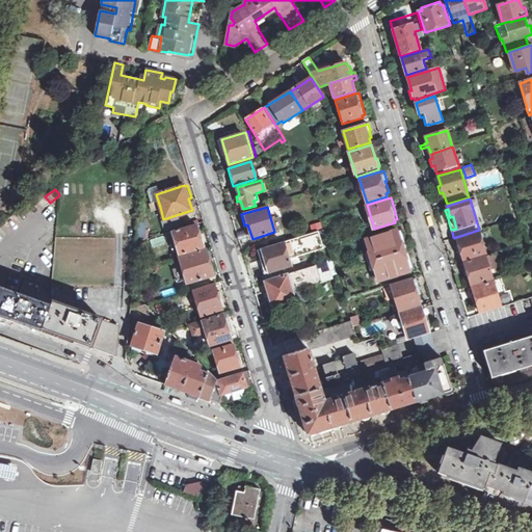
[(145,239),(145,222),(134,227),(135,239),(135,242),(145,239)]
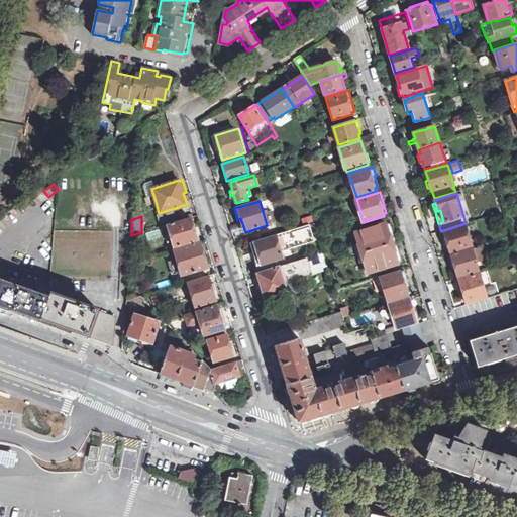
[(168,225),(175,247),(198,240),(192,218),(168,225)]
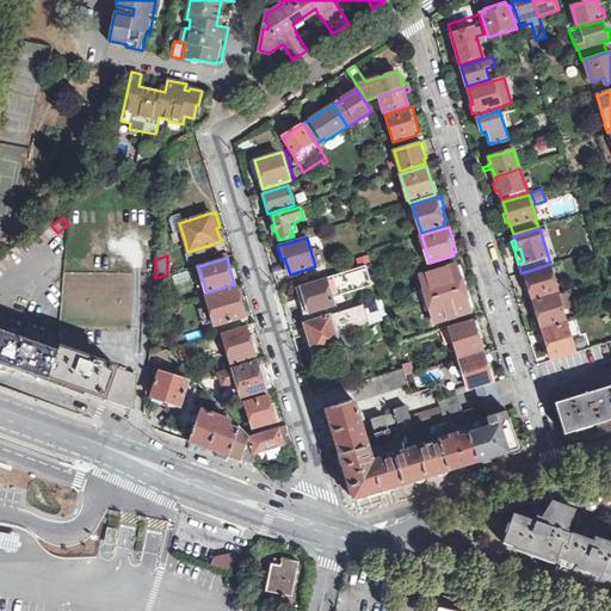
[(469,287),(462,263),(456,265),(456,264),(421,276),(421,277),(418,278),(423,291),(420,291),(423,301),(469,287)]
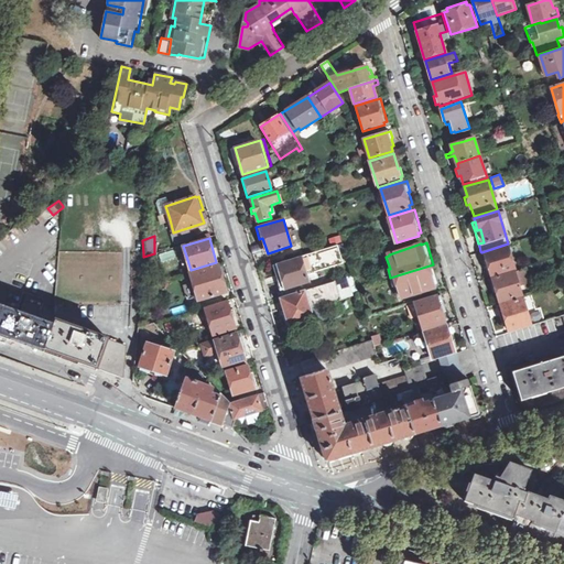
[(272,266),(278,281),(281,280),(284,289),(307,282),(305,275),(349,261),(344,243),(272,266)]
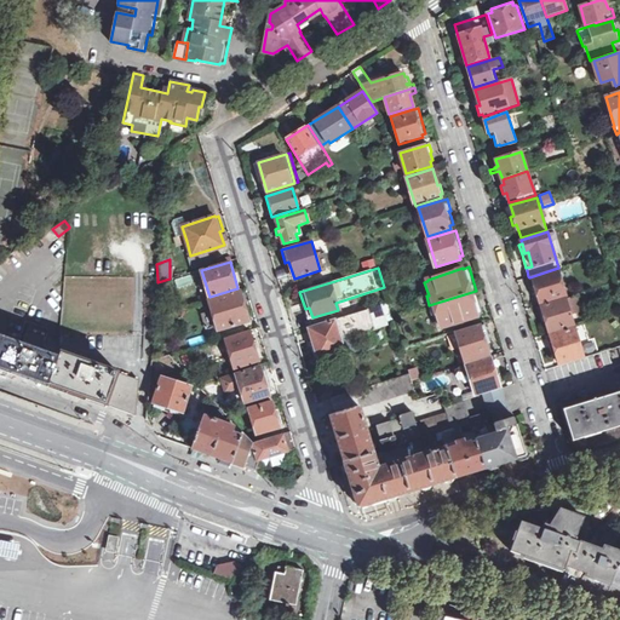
[(556,300),(558,299),(558,298),(566,296),(558,270),(533,277),(533,279),(540,300),(540,303),(556,298),(556,300)]
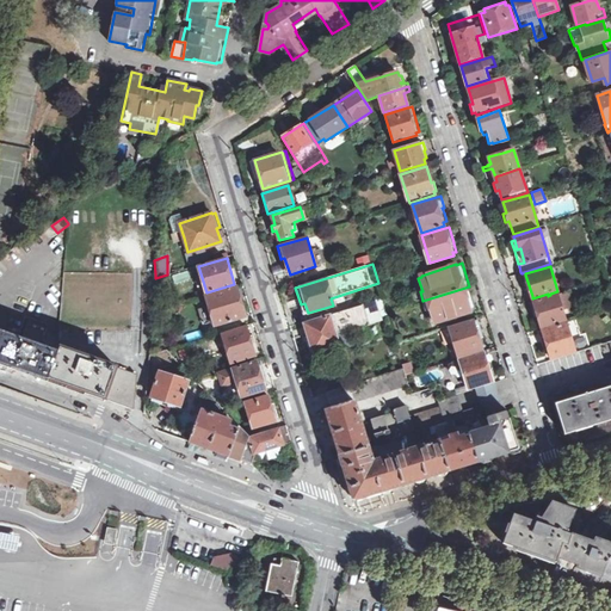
[(154,312),(155,278),(155,275),(62,271),(62,295),(61,328),(141,332),(141,312),(154,312)]
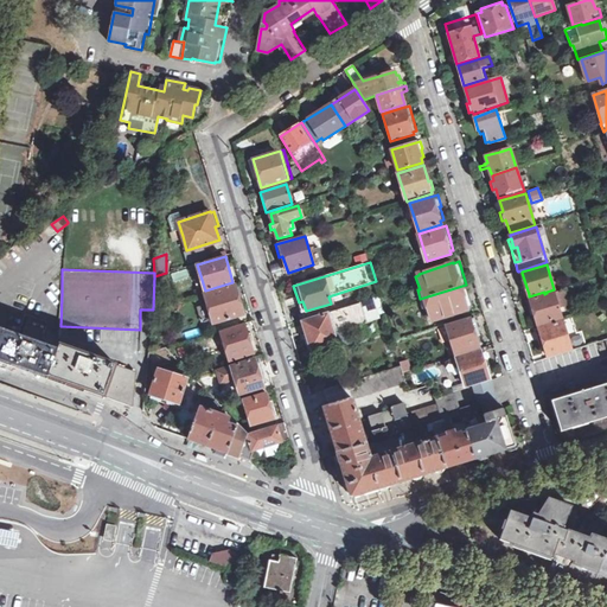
[(186,269),(172,273),(173,281),(189,279),(186,269)]
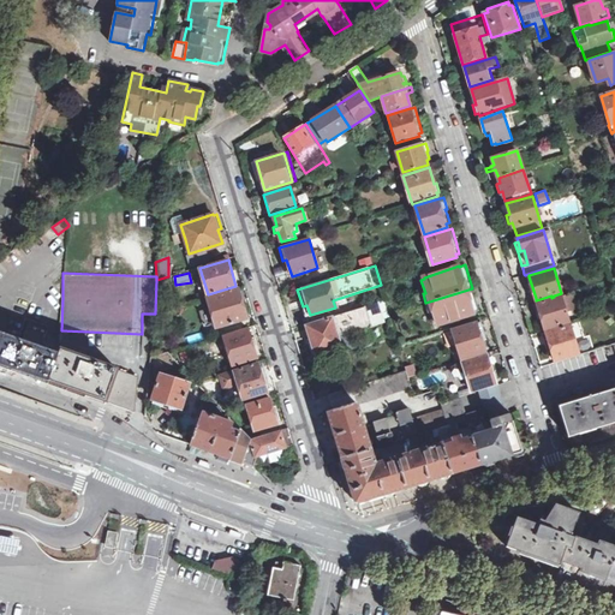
[(529,276),(524,278),(527,292),(529,292),(531,298),(531,299),(532,299),(536,298),(529,276)]
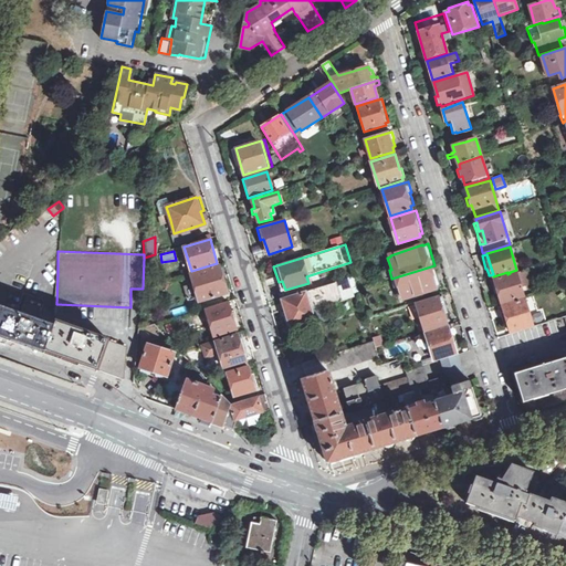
[(190,274),(191,276),(185,278),(186,281),(192,278),(195,283),(187,285),(191,300),(198,297),(199,302),(226,294),(218,265),(190,274)]
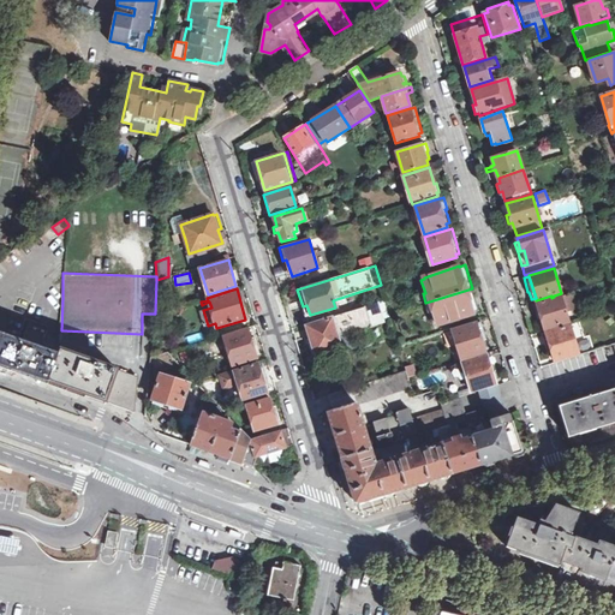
[(472,288),(425,303),(428,311),(430,310),(434,324),(437,323),(439,324),(473,314),(473,312),(479,311),(472,288)]
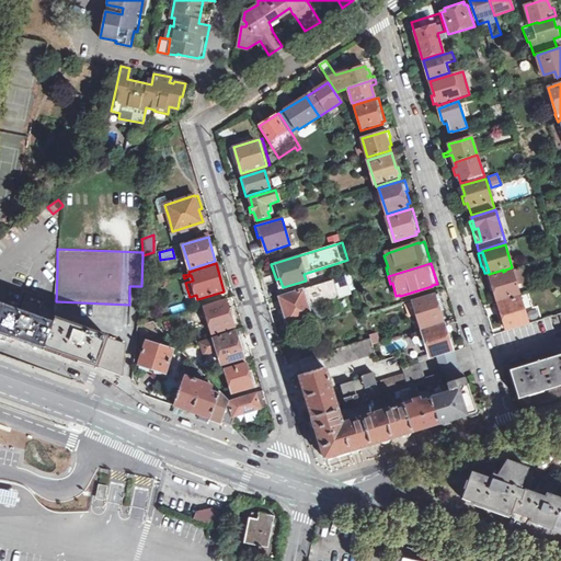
[(490,277),(494,290),(493,290),(491,292),(494,298),(494,301),(497,300),(519,294),(512,270),(490,277)]
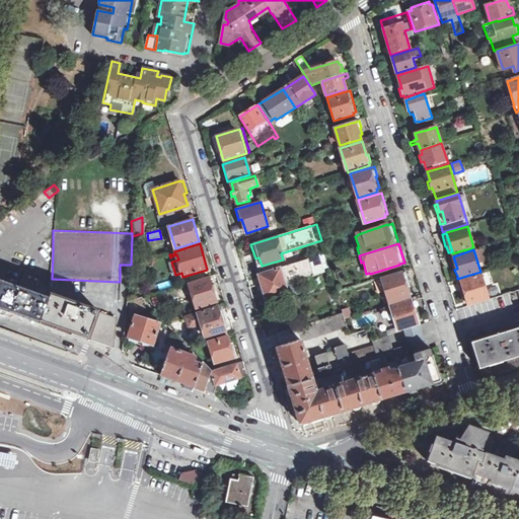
[(325,253),(319,255),(324,269),(329,268),(325,253)]
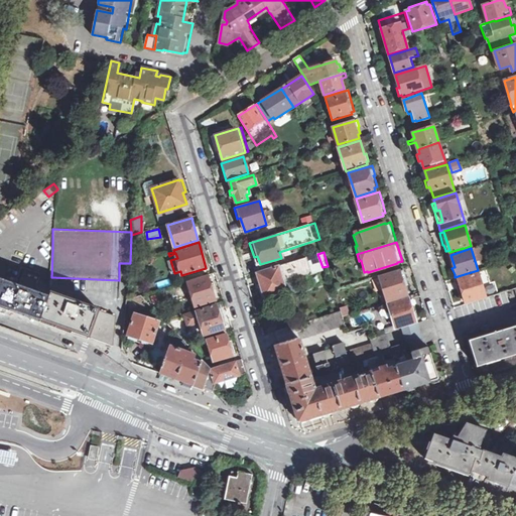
[(310,270),(312,274),(324,271),(323,267),(317,254),(306,257),(310,270)]
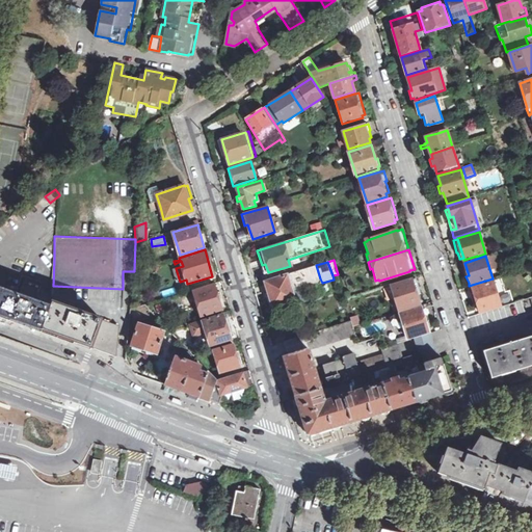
[(287,274),(287,275),(266,282),(269,293),(265,294),(269,307),(294,299),(291,289),(320,278),(316,265),(287,274)]
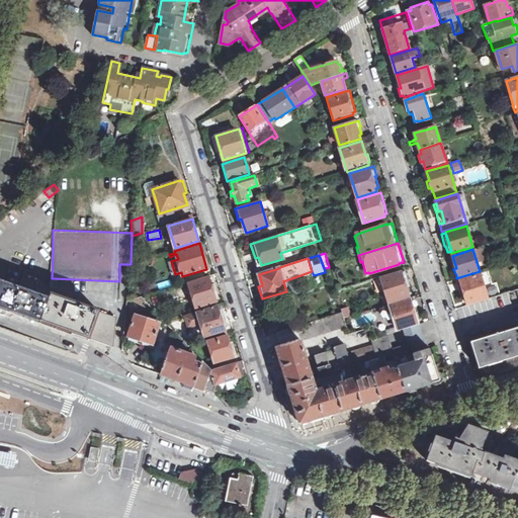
[(381,278),(389,303),(412,295),(409,286),(410,286),(405,271),(381,278)]
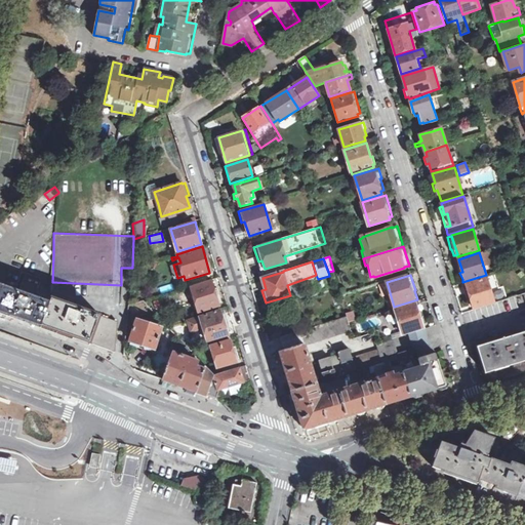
[(0,311),(42,326),(51,303),(38,297),(39,292),(36,291),(40,282),(24,276),(18,291),(0,284),(0,311)]
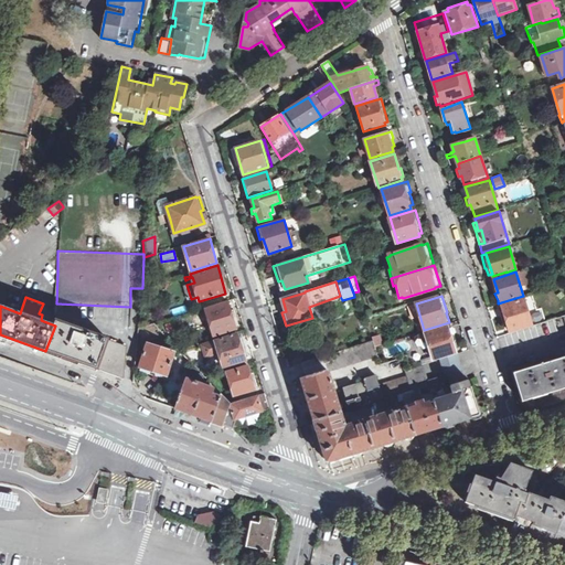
[(502,305),(508,322),(503,322),(505,328),(507,332),(507,333),(532,324),(523,299),(502,305)]
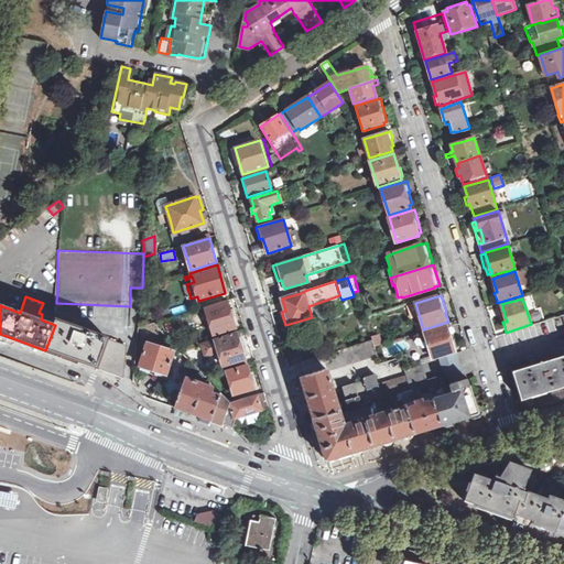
[(337,303),(340,316),(348,314),(344,301),(337,303)]
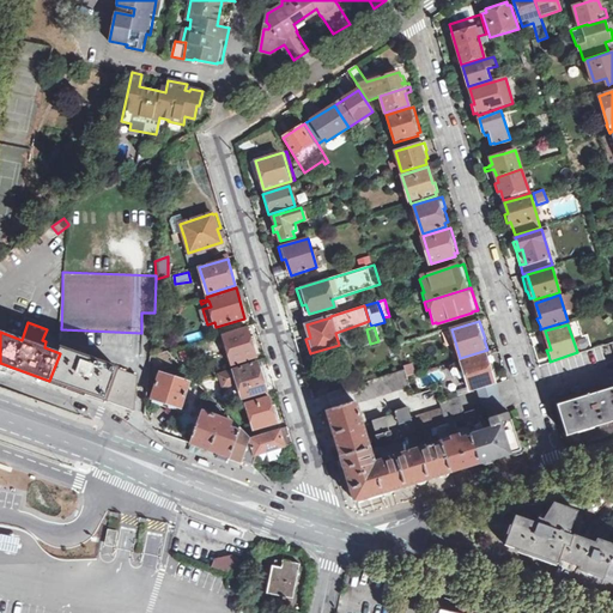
[(254,346),(250,337),(247,328),(223,335),(232,364),(256,357),(256,353),(259,352),(256,345),(254,346)]
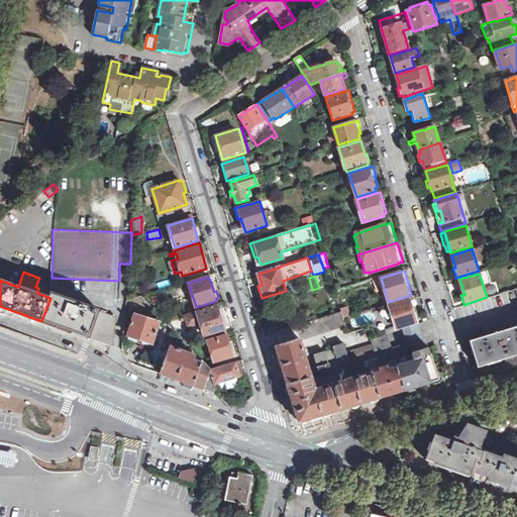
[(459,279),(459,280),(455,281),(460,296),(460,295),(464,295),(459,279)]
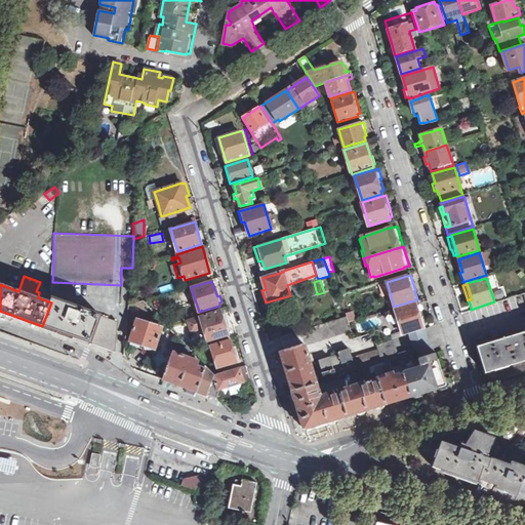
[(42,326),(115,351),(119,322),(52,298),(51,303),(42,326)]
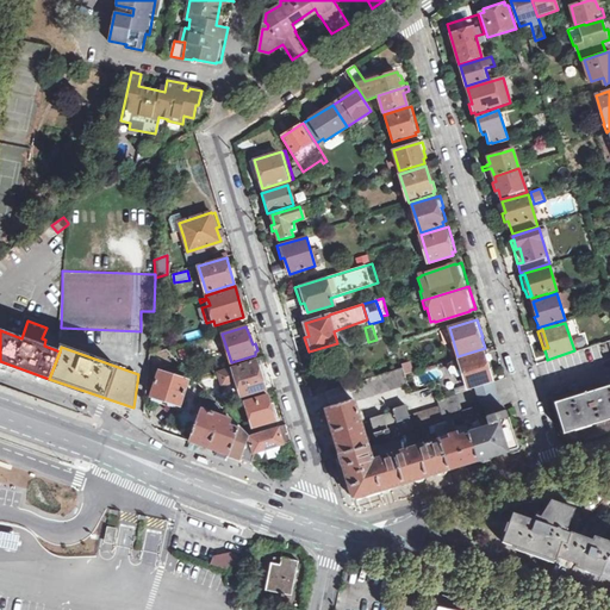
[(483,352),(459,359),(467,388),(496,379),(490,365),(487,365),(483,352)]
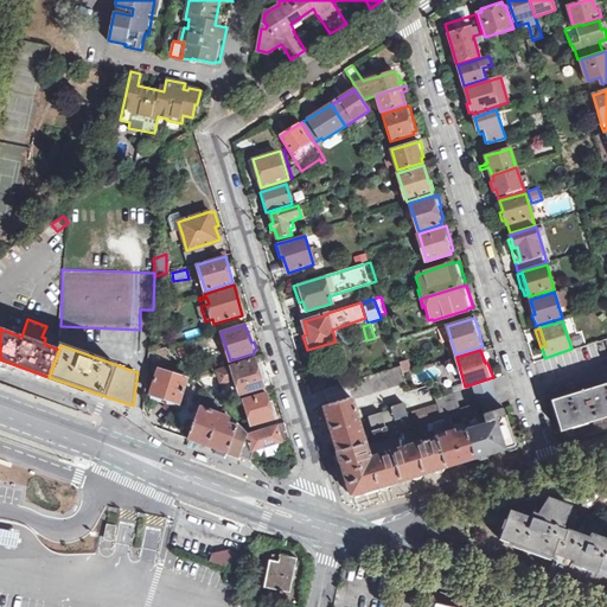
[(231,366),(240,395),(264,387),(263,385),(267,384),(259,358),(231,366)]
